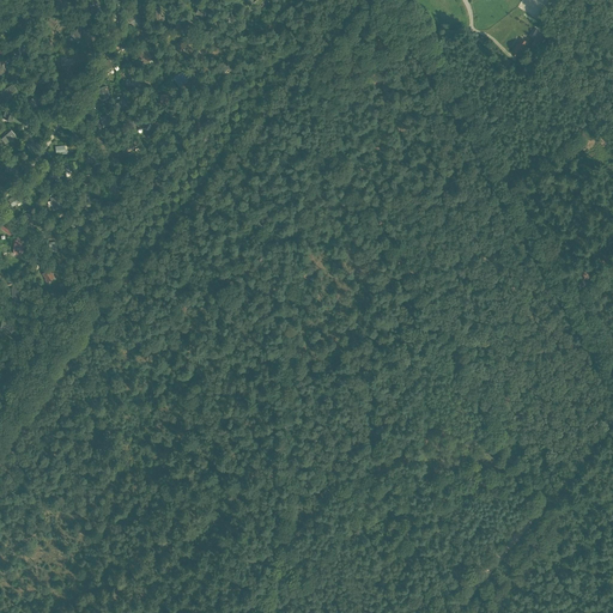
[(93,0),(82,5),(85,12),(87,10),(90,13),(91,13),(91,14),(92,14),(93,14),(95,14),(96,14),(96,13),(96,12),(96,11),(97,10),(93,0)]
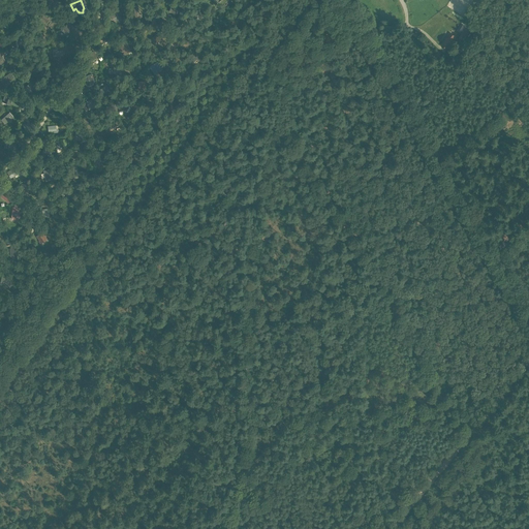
[(181,4),(175,2),(170,12),(178,14),(181,4)]
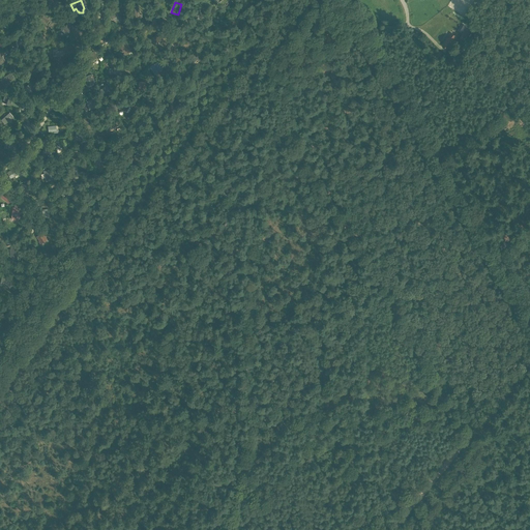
[(136,18),(142,17),(142,15),(140,15),(139,5),(134,5),(136,18)]
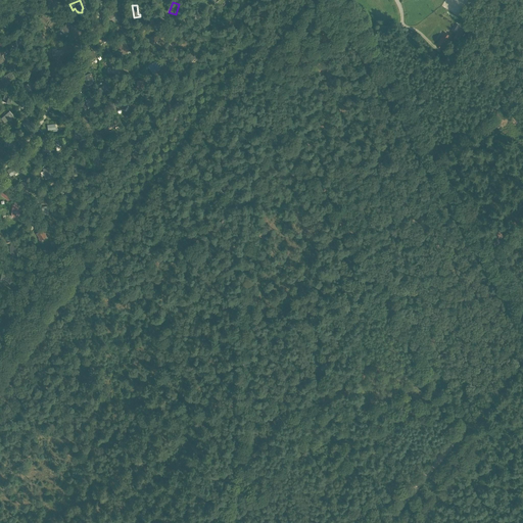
[(194,13),(190,16),(192,19),(196,17),(197,19),(201,16),(197,9),(193,12),(194,13)]
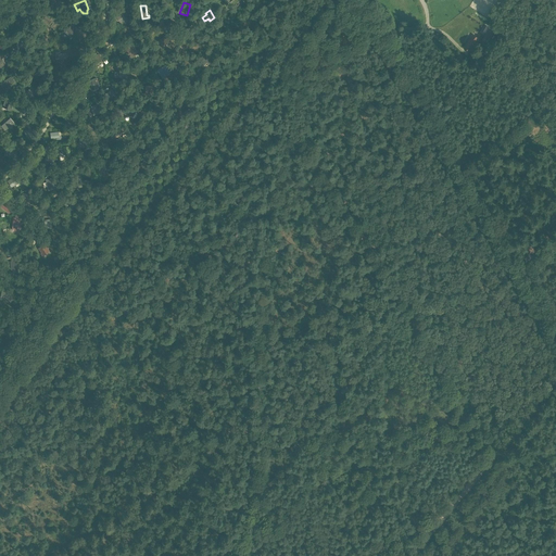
[(128,21),(126,16),(125,17),(122,13),(116,17),(119,22),(123,21),(125,23),(128,21)]
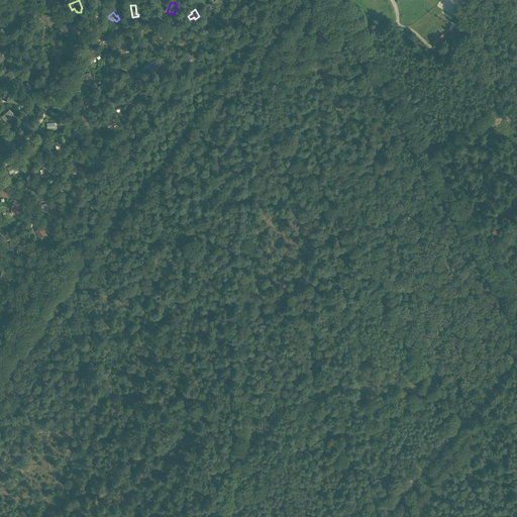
[(16,16),(14,13),(11,15),(14,18),(13,19),(17,24),(23,18),(19,13),(16,16)]
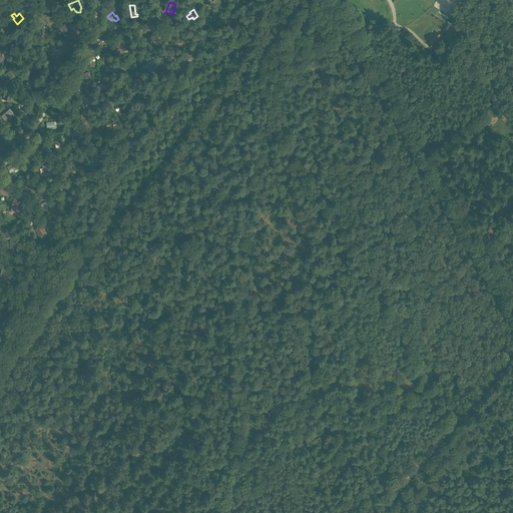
[(42,14),(39,19),(44,23),(49,18),(47,16),(46,17),(42,14)]
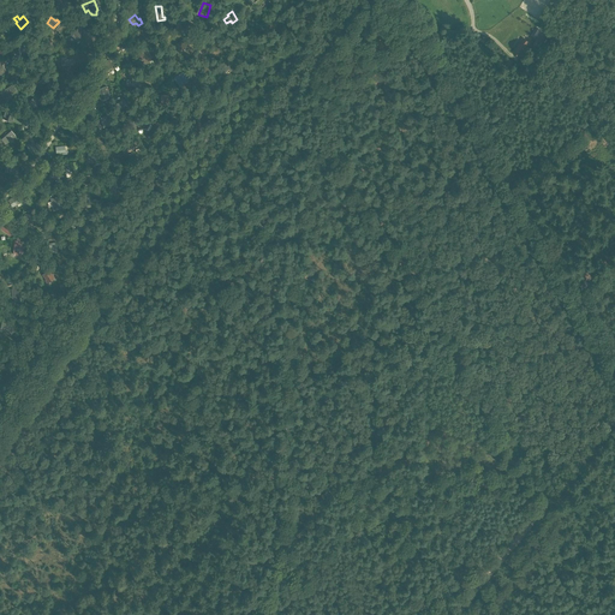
[(76,40),(83,34),(84,33),(81,29),(78,27),(71,34),(76,40)]
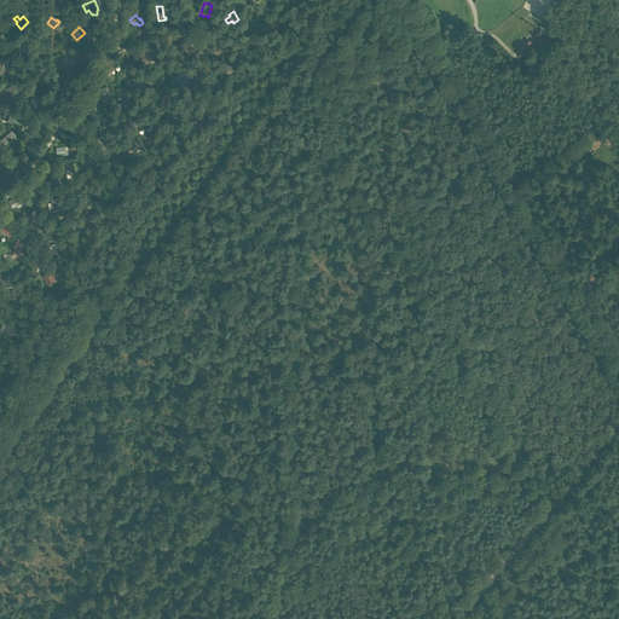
[(542,29),(537,36),(545,42),(550,35),(542,29)]
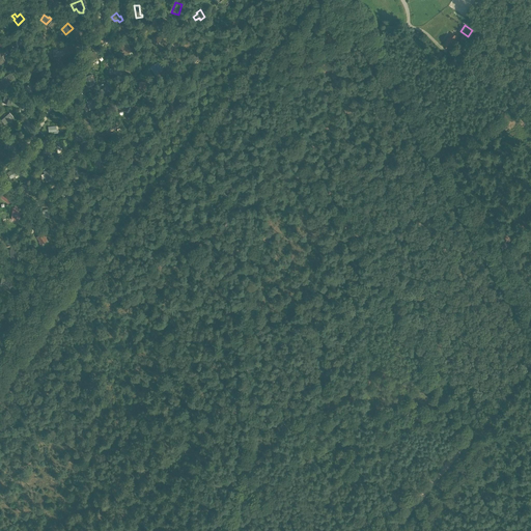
[(101,45),(108,40),(103,32),(95,36),(101,45)]
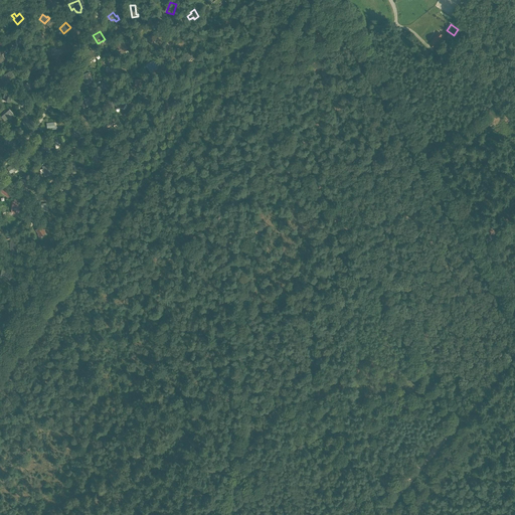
[(150,43),(159,38),(154,32),(146,38),(150,43)]
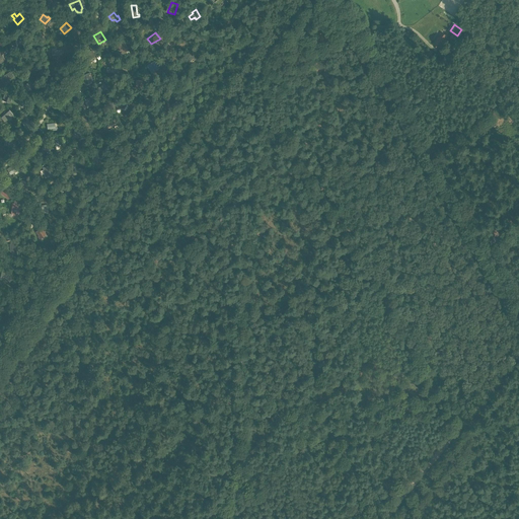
[(438,48),(447,35),(441,32),(433,45),(438,48)]
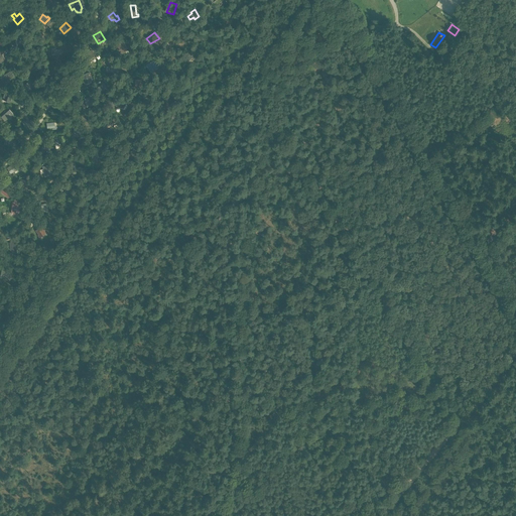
[(16,40),(14,41),(17,45),(20,43),(21,45),(25,42),(24,39),(22,40),(19,35),(15,38),(16,40)]
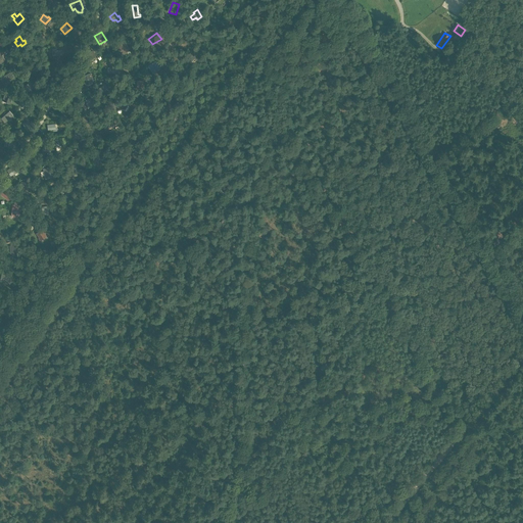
[(123,41),(117,45),(121,50),(120,51),(123,54),(130,49),(123,41)]
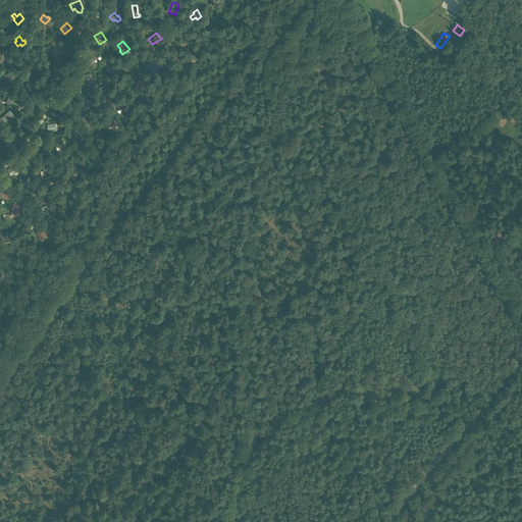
[(93,50),(86,55),(90,60),(96,55),(93,50)]
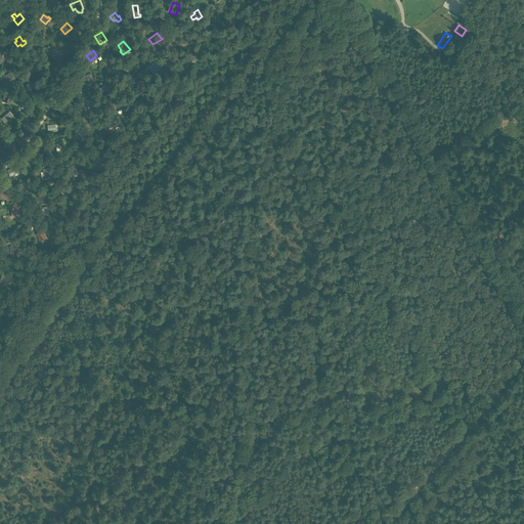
[(190,57),(188,60),(192,62),(194,59),(198,61),(202,56),(199,54),(198,56),(192,53),(190,57)]
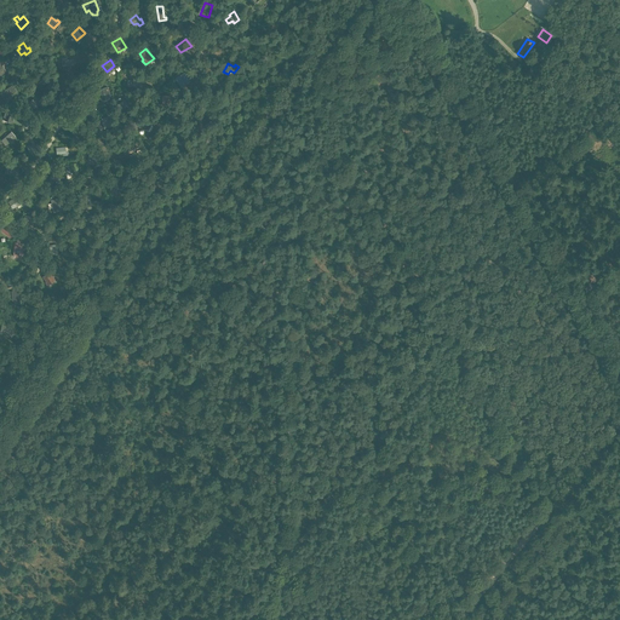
[(10,75),(12,78),(13,81),(23,75),(18,69),(10,75)]
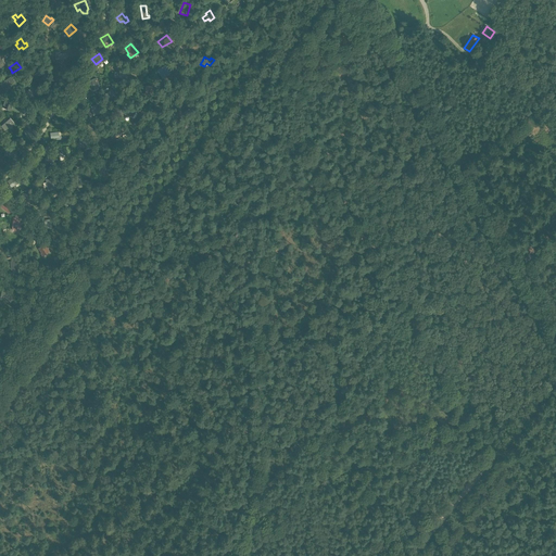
[(165,65),(156,71),(163,79),(171,73),(165,65)]
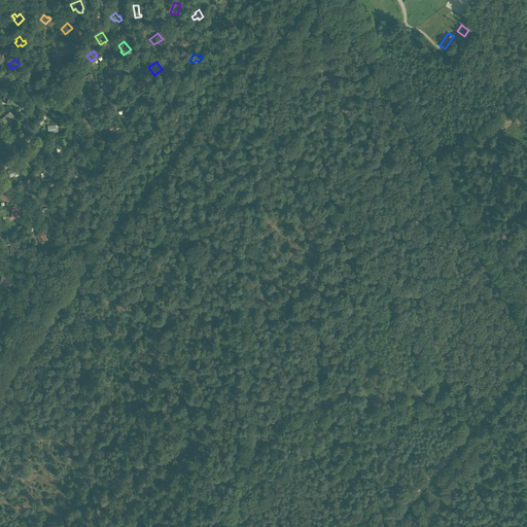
[(10,72),(0,79),(3,84),(14,77),(10,72)]
